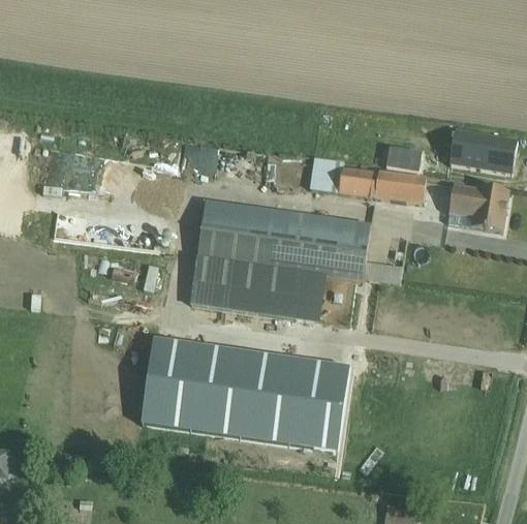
[(523,152),(526,140),(512,135),(508,148),(523,152)]
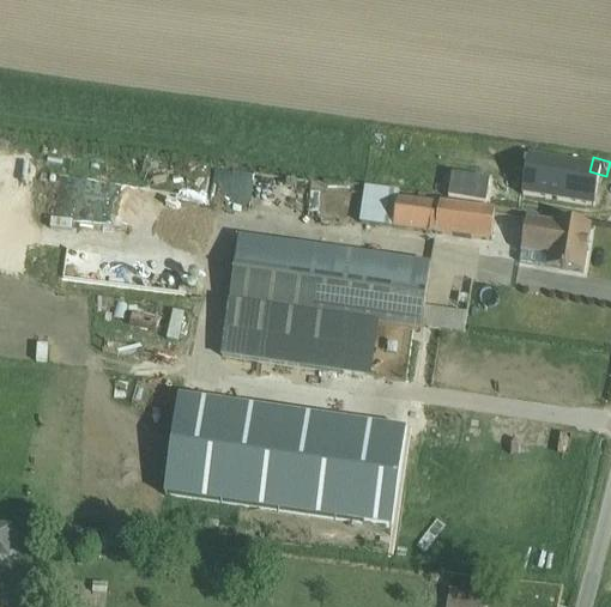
[(362,181),(357,218),(489,236),(492,205),(395,193),(397,186),(362,181)]
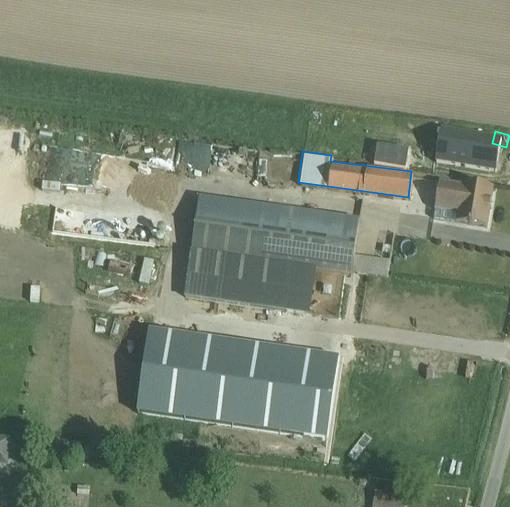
[(437,178),(432,215),(485,224),(491,184),(459,179),(459,182),(437,178)]
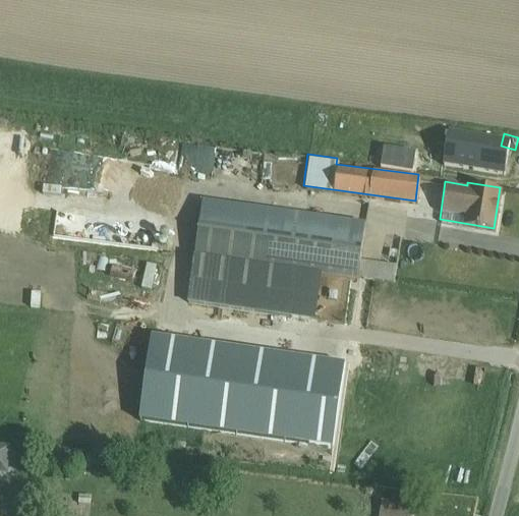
[(202,197),(186,299),(312,316),(319,273),(355,278),(355,274),(392,279),(395,262),(358,256),(363,220),(202,197)]
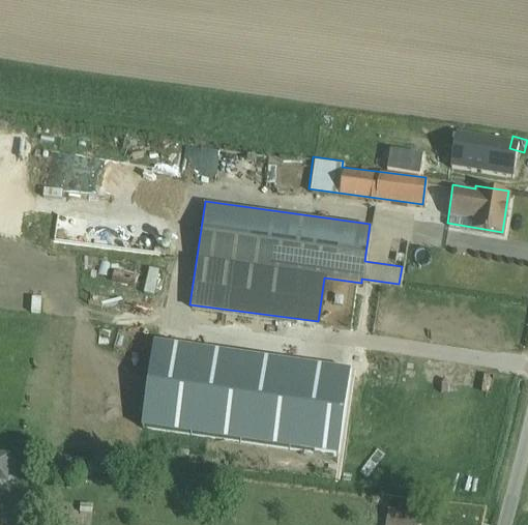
[(93,261),(92,282),(119,282),(119,261),(93,261)]
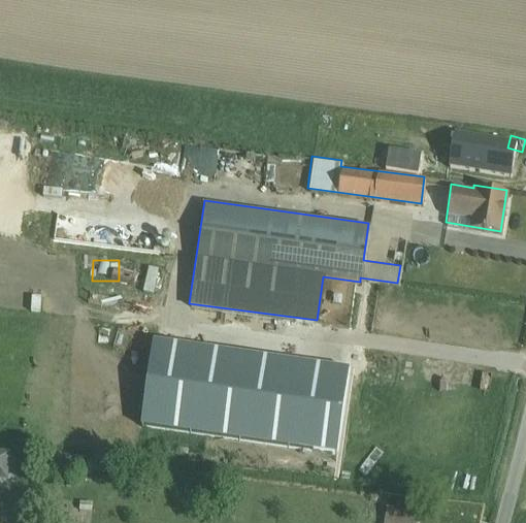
[(152,337),(139,423),(335,452),(348,366),(152,337)]
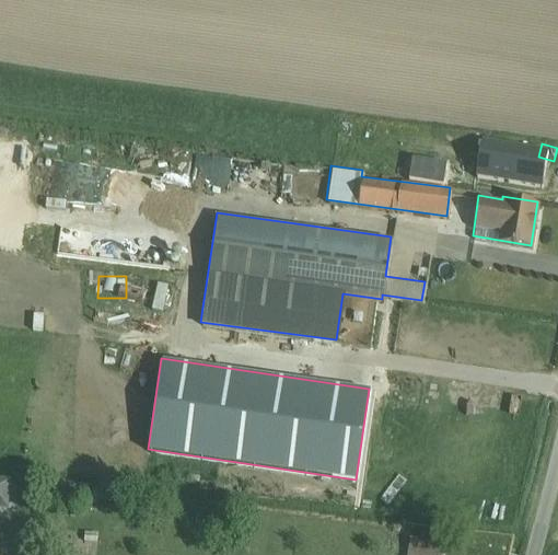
[(466,370),(468,360),(446,358),(445,367),(466,370)]
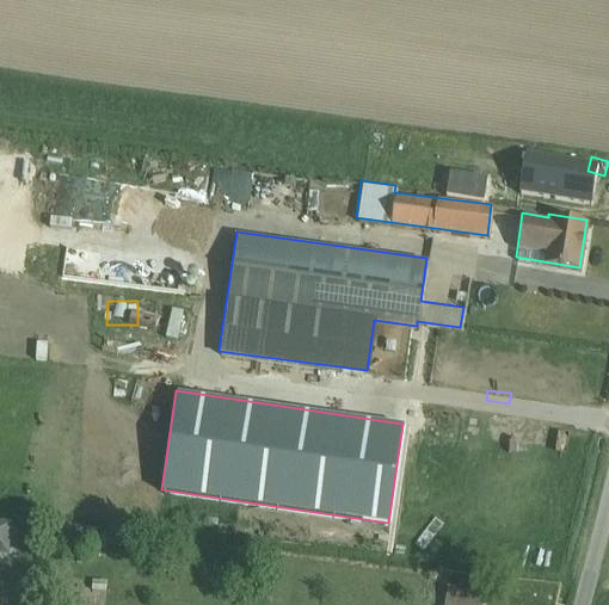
[(0,550),(7,551),(10,519),(0,517),(0,550)]
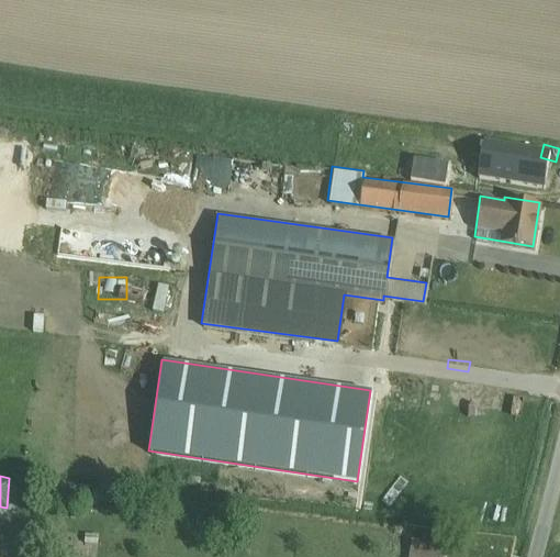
[(410,536),(406,556),(440,556),(443,542),(410,536)]
